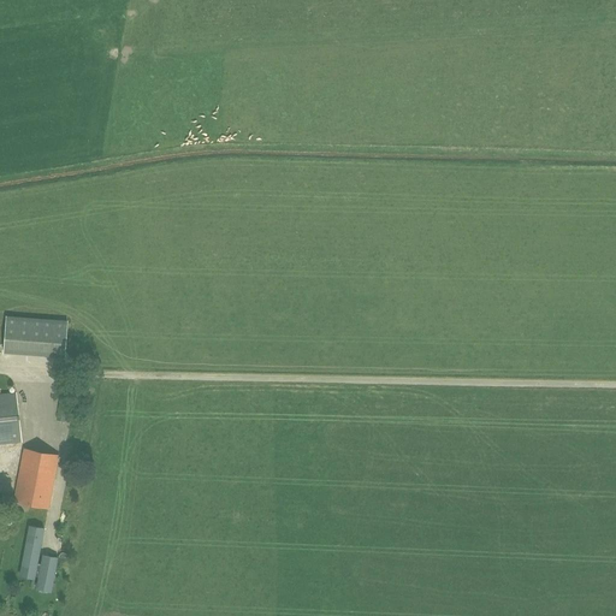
[(66,357),(70,321),(9,317),(5,354),(66,357)]
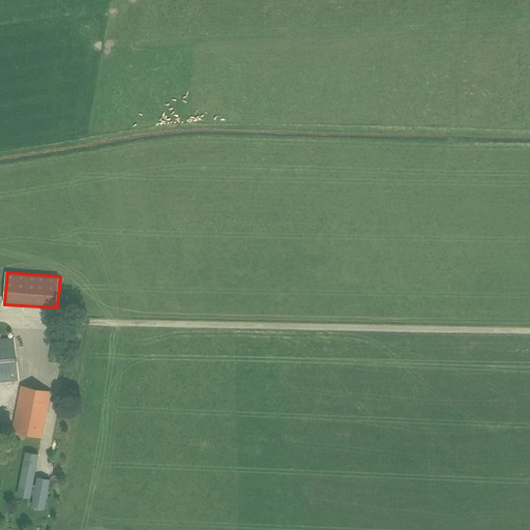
[(0,383),(19,381),(13,337),(0,339),(0,383)]
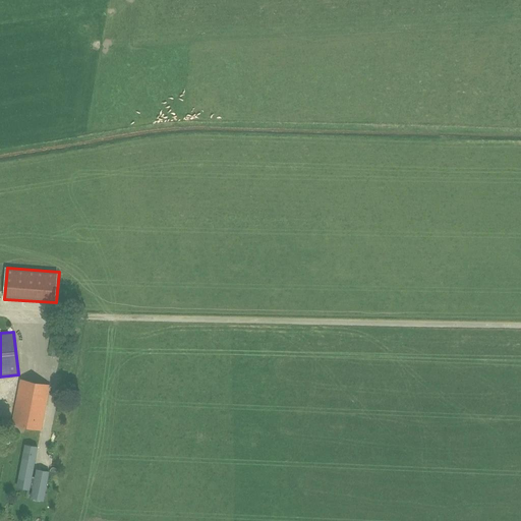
[(20,381),(12,424),(41,430),(49,386),(20,381)]
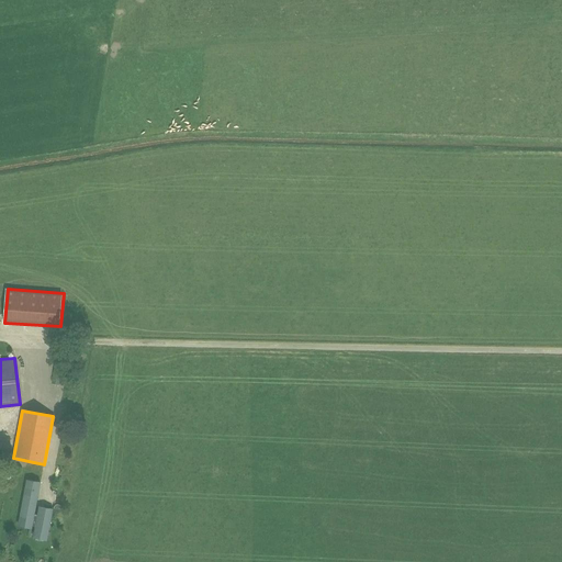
[(26,480),(18,523),(48,529),(52,512),(49,510),(51,509),(44,508),(42,516),(34,515),(41,482),(26,480)]
